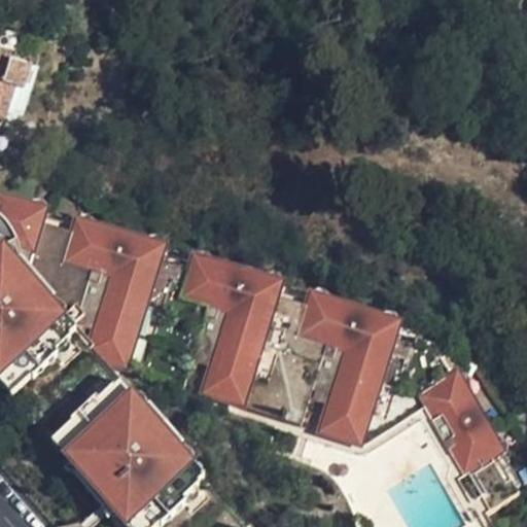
[(14,78),(19,66),(0,60),(0,115),(4,116),(14,78)]
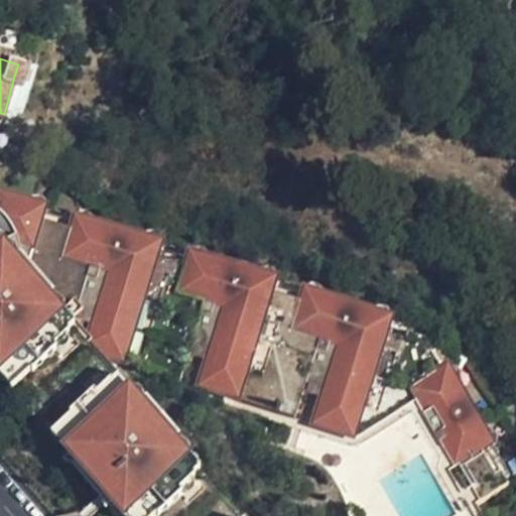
[(23,66),(18,65),(14,77),(20,79),(23,66)]
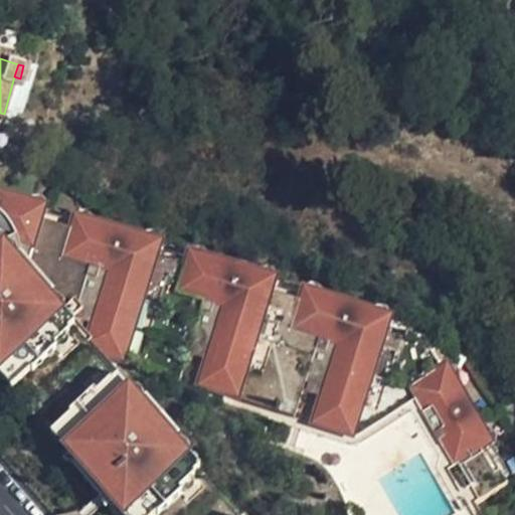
[(29,67),(23,65),(20,78),(14,76),(4,114),(19,105),(29,67)]
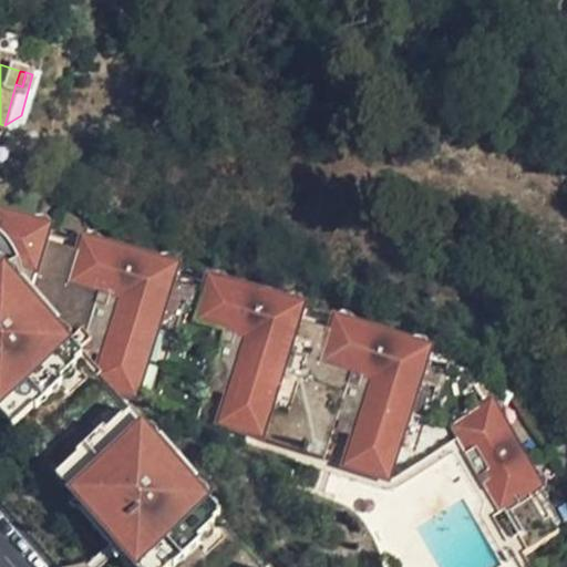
[(0,253),(12,257),(20,228),(6,223),(8,216),(0,213),(0,253)]
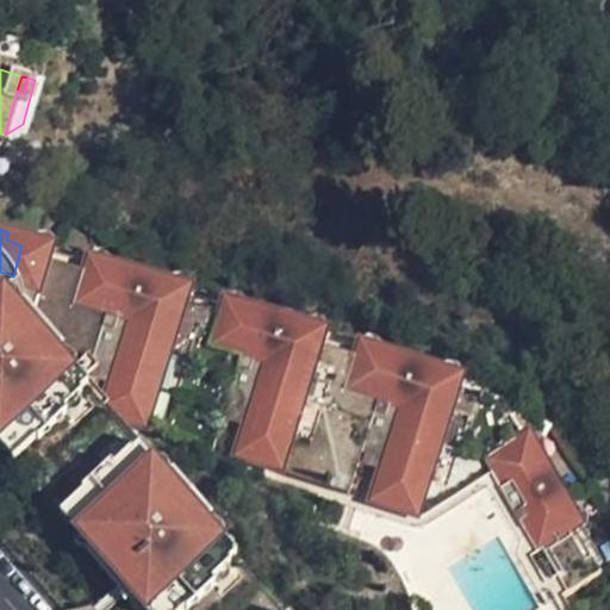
[(43,310),(82,321),(73,355),(83,358),(86,352),(99,355),(89,392),(130,404),(149,317),(159,285),(142,280),(144,272),(75,253),(73,259),(22,246),(13,277),(49,287),(43,310)]
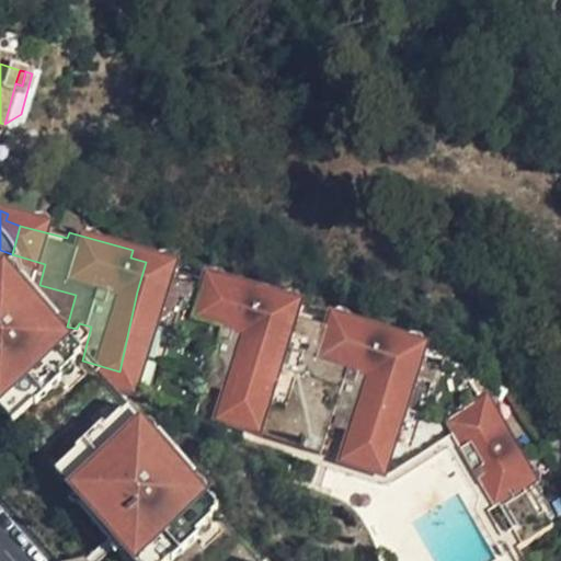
[(0,404),(7,412),(27,393),(30,395),(56,373),(54,369),(66,358),(70,355),(69,353),(76,346),(63,332),(56,339),(44,327),(50,321),(43,311),(45,309),(22,283),(20,284),(11,275),(4,279),(0,274),(0,262),(2,261),(0,258),(0,404)]
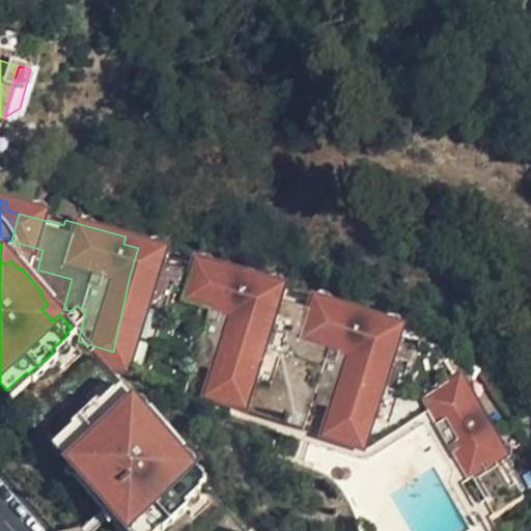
[(0,248),(0,259),(4,264),(10,260),(11,258),(14,255),(14,251),(11,248),(7,245),(2,247),(0,248)]
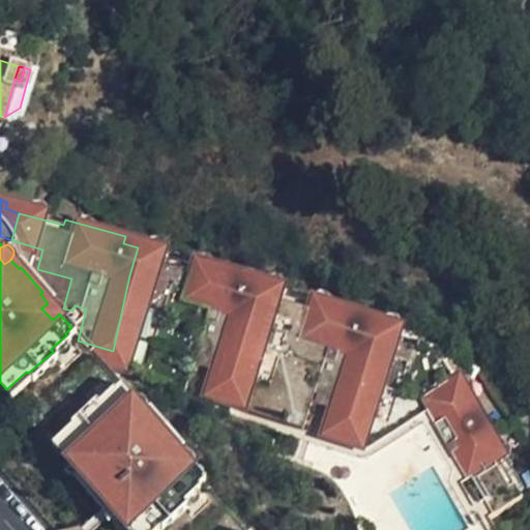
[(196,376),(228,385),(252,302),(259,275),(244,271),(246,264),(186,247),(183,254),(169,251),(168,256),(138,247),(129,275),(160,283),(154,305),(189,316),(181,344),(192,347),(194,340),(205,344),(196,376)]
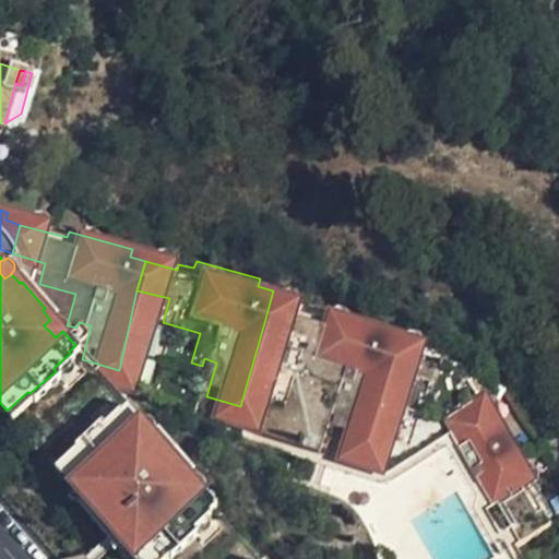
[(326,433),(366,444),(391,354),(400,320),(385,314),(387,308),(323,290),(321,298),(306,294),(304,298),(273,290),(265,319),(296,328),(290,351),(322,360),(311,399),(321,402),(323,396),(335,399),(326,433)]
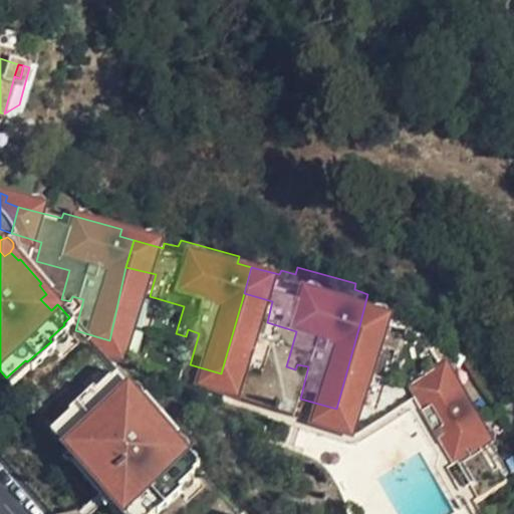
[(46,294),(40,299),(51,310),(57,304),(58,304),(59,301),(57,295),(55,293),(52,292),(46,294)]
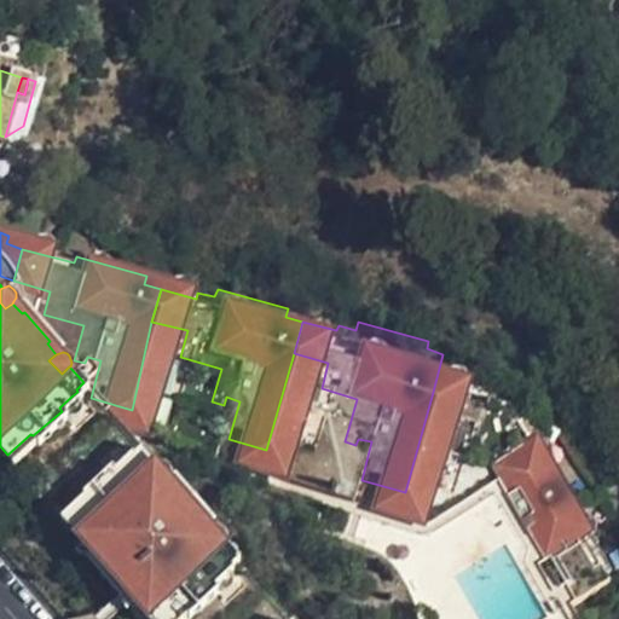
[(487,365),(443,354),(433,392),(461,399),(458,405),(526,522),(531,521),(555,562),(589,543),(553,480),(560,475),(553,463),(555,462),(537,428),(533,429),(526,417),(519,421),(487,365)]
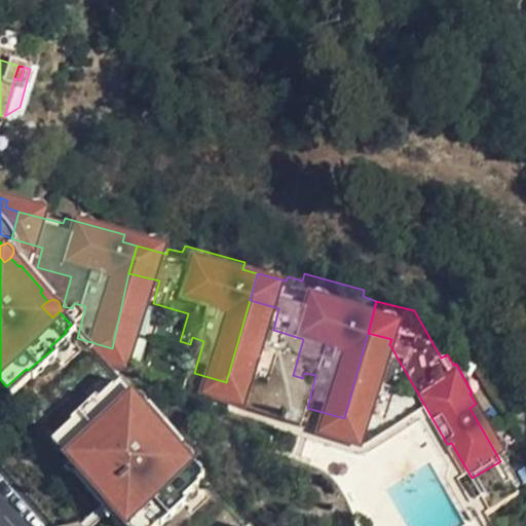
[(66,342),(62,336),(50,346),(52,349),(53,349),(57,351),(60,350),(65,347),(66,342)]
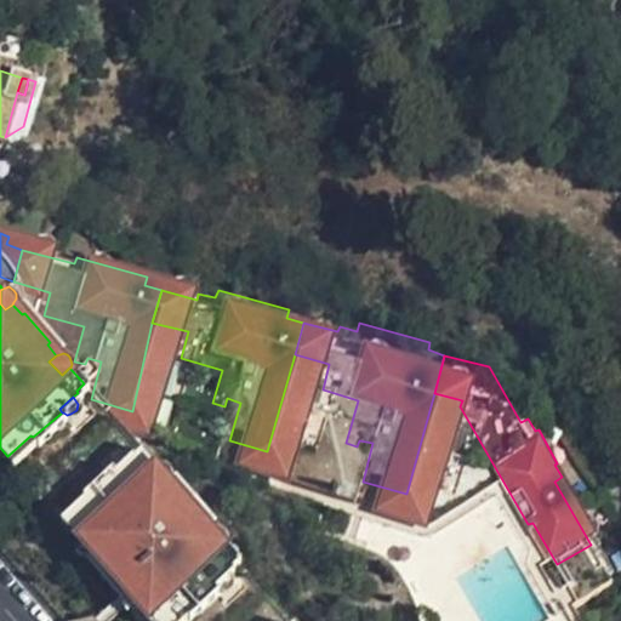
[(80,493),(57,513),(74,533),(83,525),(95,540),(86,546),(96,557),(93,559),(119,588),(127,581),(137,592),(149,605),(143,611),(151,620),(171,620),(184,610),(186,611),(215,587),(212,582),(226,570),(229,567),(228,565),(235,557),(222,542),(212,550),(201,536),(209,530),(199,519),(201,517),(176,488),(174,490),(165,479),(158,485),(146,472),(154,463),(141,448),(132,454),(130,453),(125,456),(112,468),(109,465),(79,490),(80,493)]
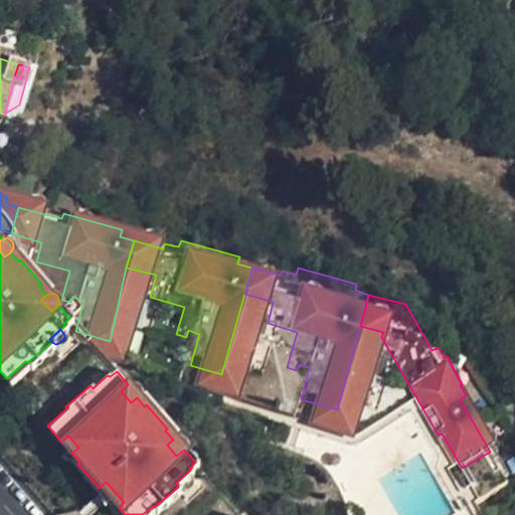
[(91,385),(93,388),(104,378),(102,375),(98,373),(94,374),(91,376),(90,380),(91,385)]
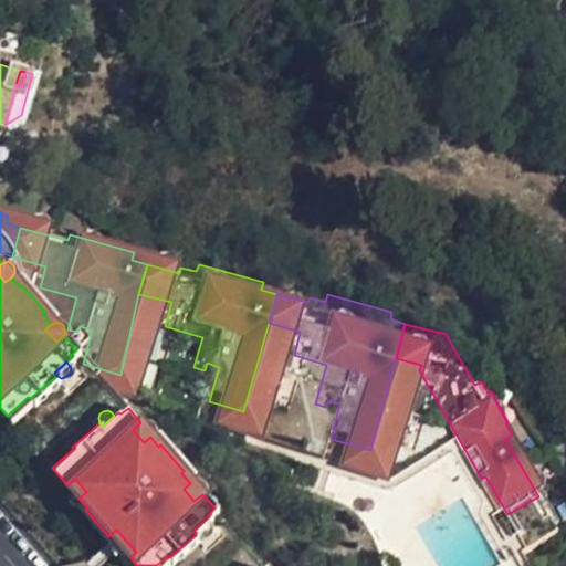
[(140,422),(133,430),(144,442),(150,437),(153,433),(152,427),(150,423),(146,421),(140,422)]
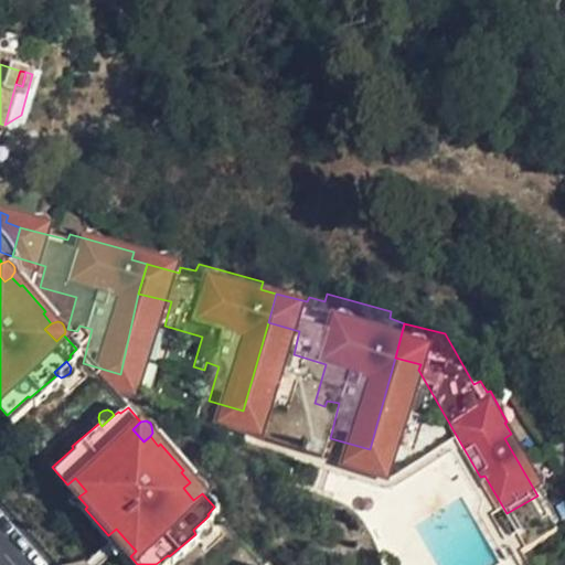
[(86,491),(75,478),(67,484),(67,486),(65,490),(67,497),(72,499),(78,497),(86,491)]
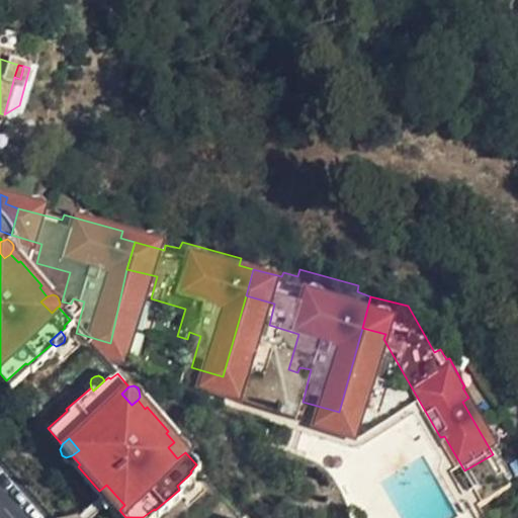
[(174,442),(168,447),(177,458),(185,452),(185,451),(186,449),(186,445),(183,441),(177,440),(174,442)]
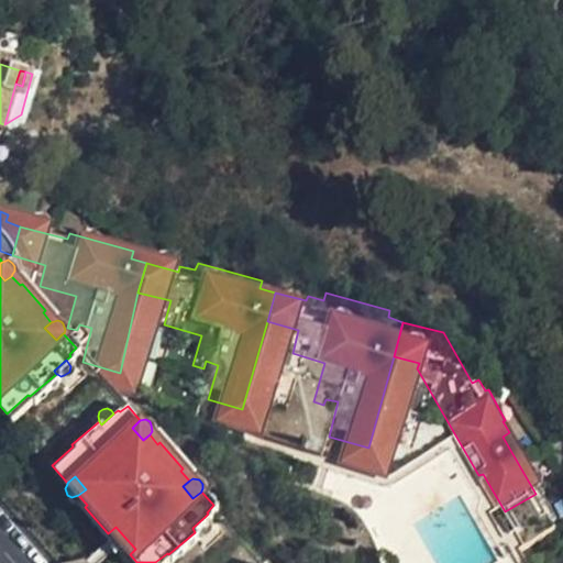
[(208,523),(205,517),(192,528),(195,532),(196,532),(199,533),(203,533),(207,531),(209,527),(208,523)]
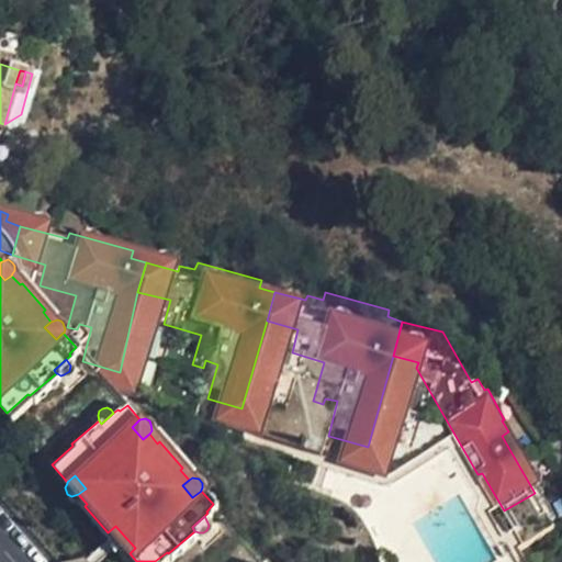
[(135,548),(124,536),(119,541),(116,543),(116,548),(120,553),(124,554),(130,553),(135,548)]
